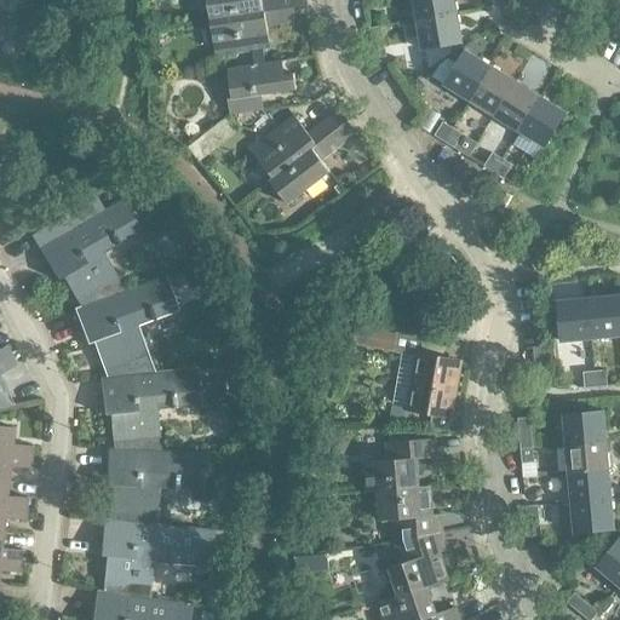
[(207,0),(210,18),(296,6),(308,4),(306,0),(267,0),(268,0),(262,1),(260,0),(207,0)]
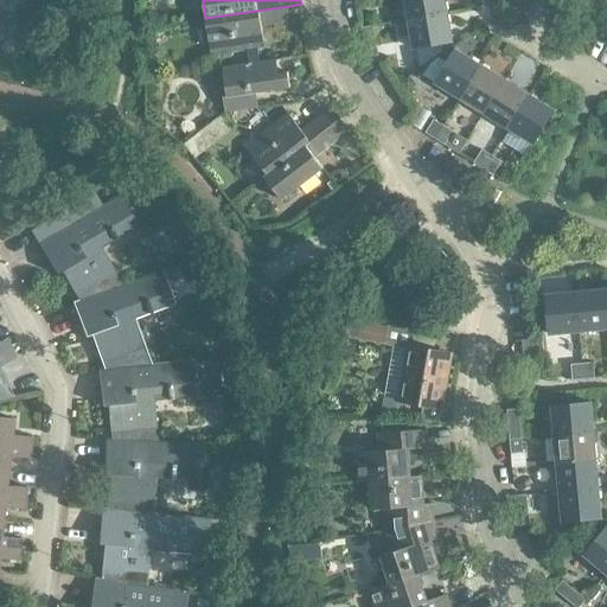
[(447,12),(445,0),(404,0),(408,18),(447,12)]
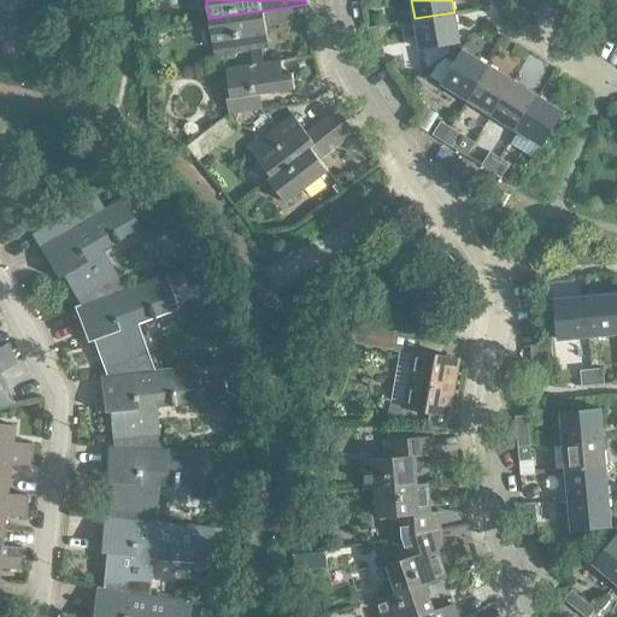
[(251,50),(251,57),(252,64),(265,62),(264,47),(270,47),(266,24),(295,21),(294,6),(209,18),(213,54),(251,50)]
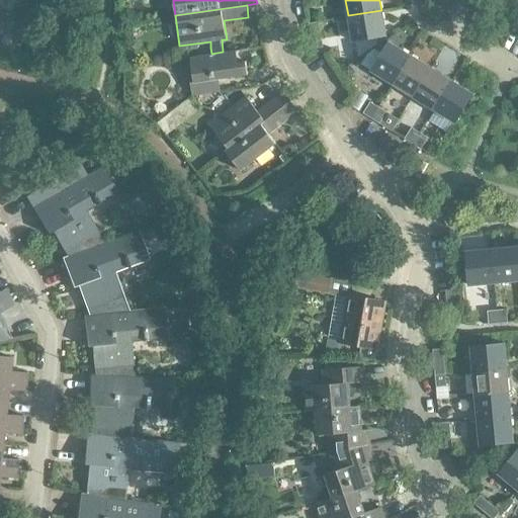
[(353,40),(385,34),(381,10),(348,15),(353,40)]
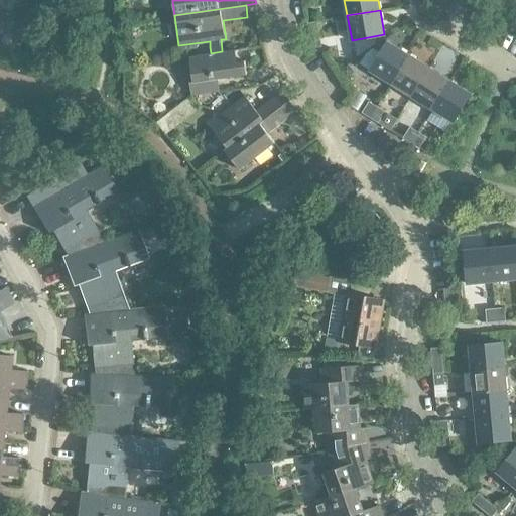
[(317,21),(306,23),(309,36),(319,34),(317,21)]
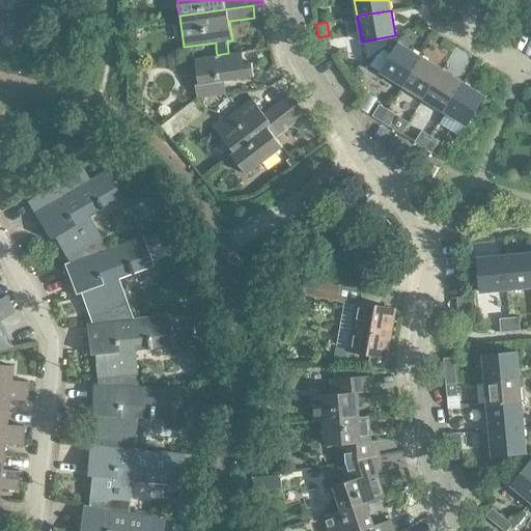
[(329,35),(318,37),(320,51),(331,49),(329,35)]
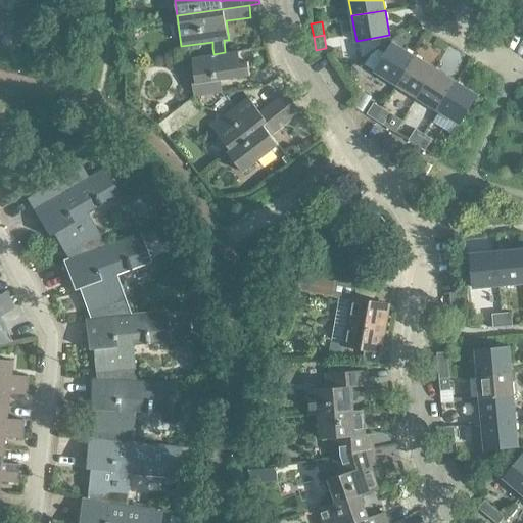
[(413,55),(391,41),(374,70),(395,84),(413,55)]
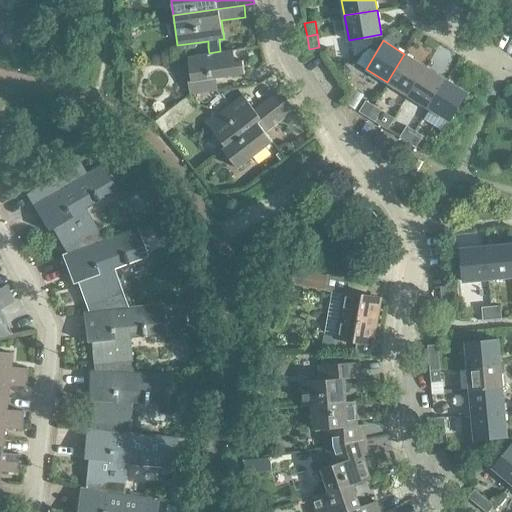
[(234,49),(220,51),(209,53),(187,56),(191,80),(188,80),(190,93),(219,89),(217,77),(245,73),(244,60),(235,61),(234,49)]
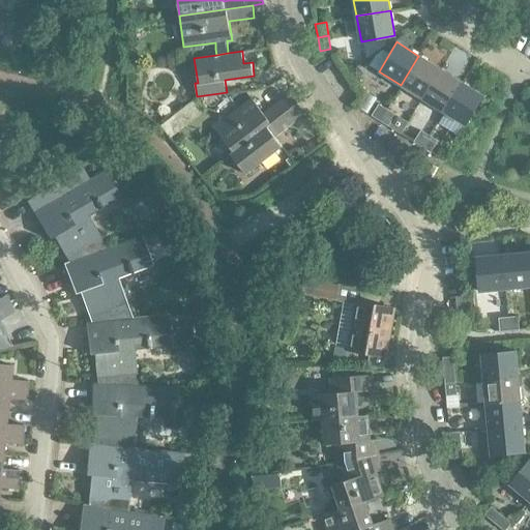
[(440,68),(418,56),(401,85),(421,98),(440,68)]
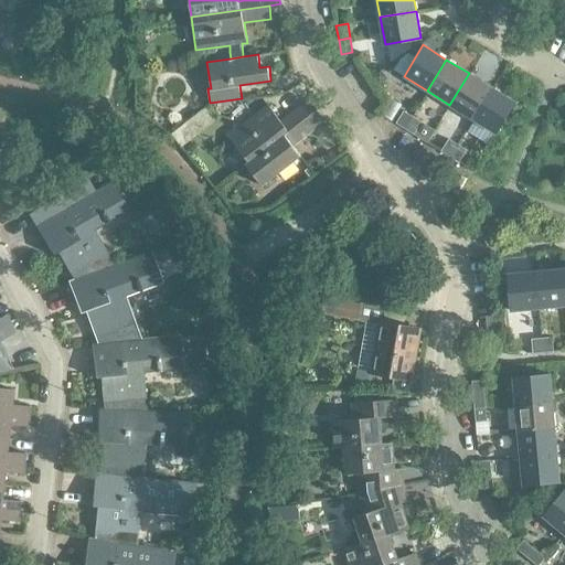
[(379,86),(387,80),(381,71),(372,77),(379,86)]
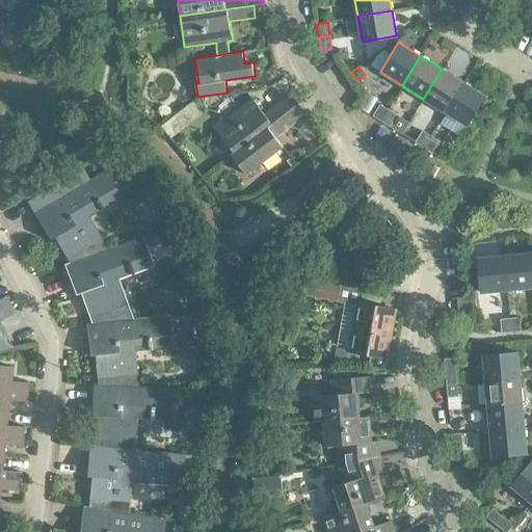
[(423,99),(445,111),(462,82),(442,69),(423,99)]
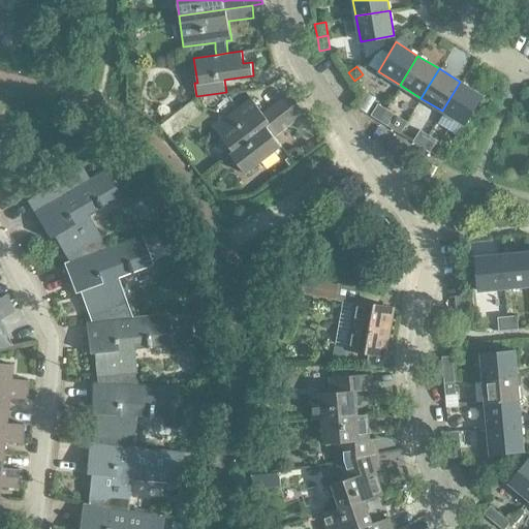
[(442,111),(464,125),(483,95),(460,82),(442,111)]
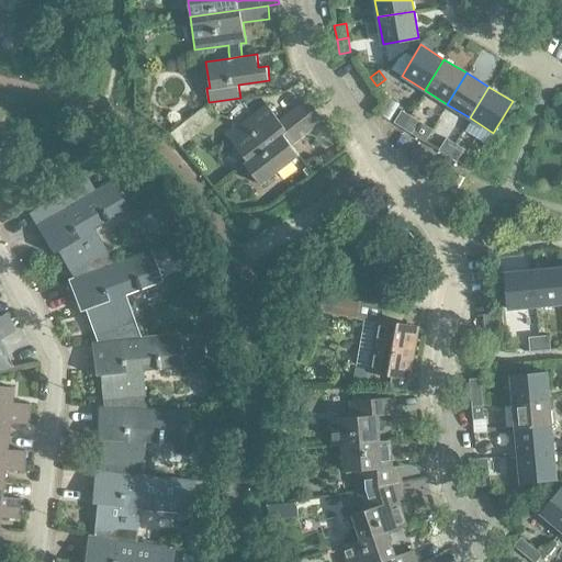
[(279,120),(266,103),(226,134),(247,160),(315,108),(308,98),(279,120)]
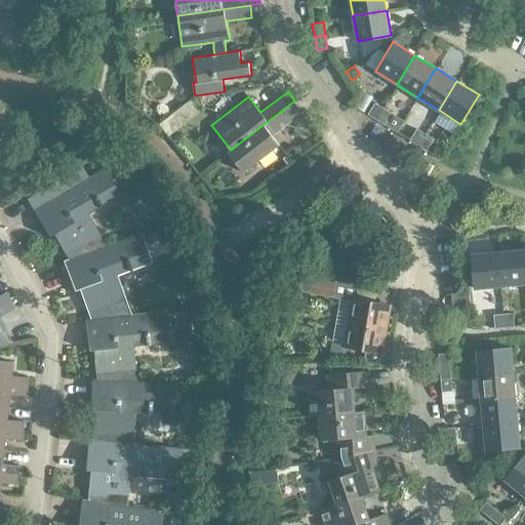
[(303,112),(294,101),(231,150),(228,152),(244,172),(280,144),(270,130),(280,122),(283,126),(303,112)]
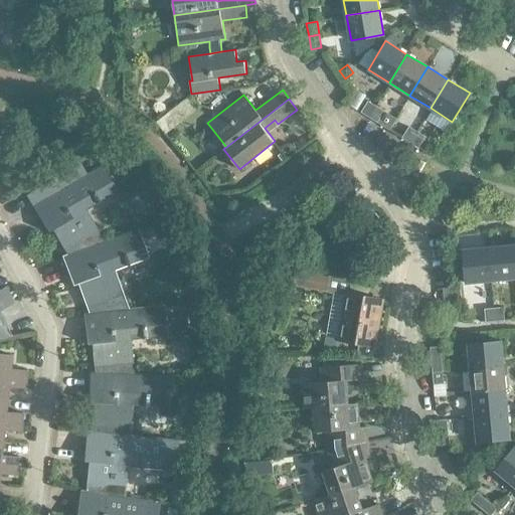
[(375,106),(367,101),(360,113),(368,118),(375,106)]
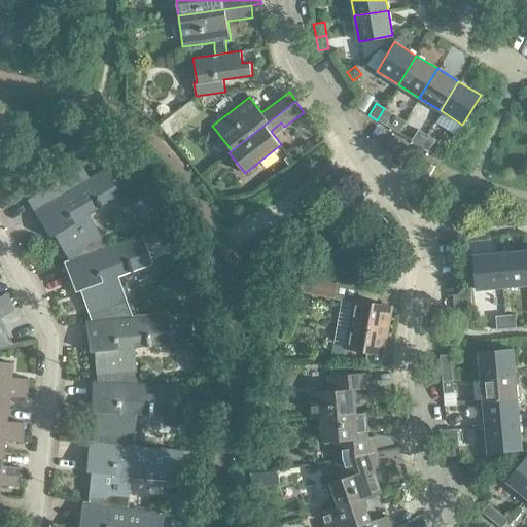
[(384,108),(377,120),(398,134),(406,121),(384,108)]
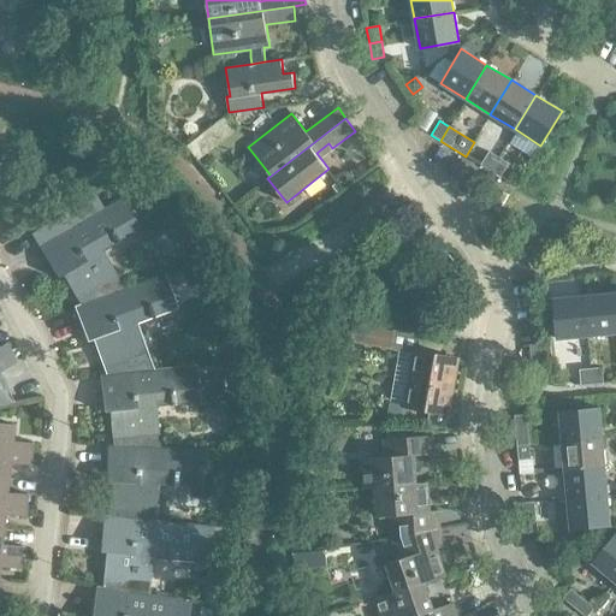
[(197,161),(206,155),(195,140),(187,146),(197,161)]
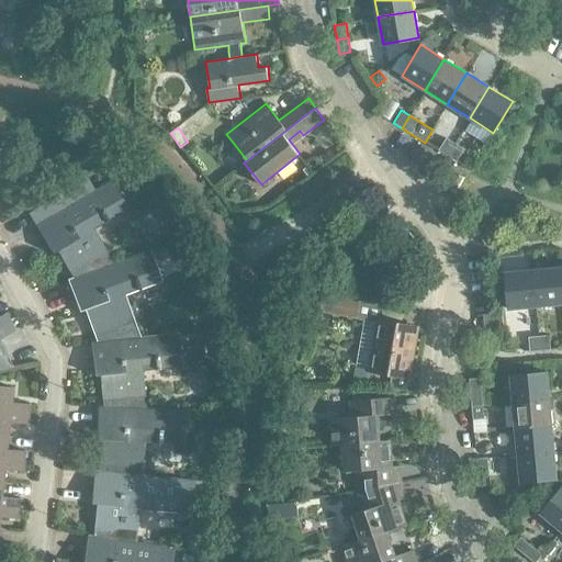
[(456,144),(446,138),(438,150),(447,156),(456,144)]
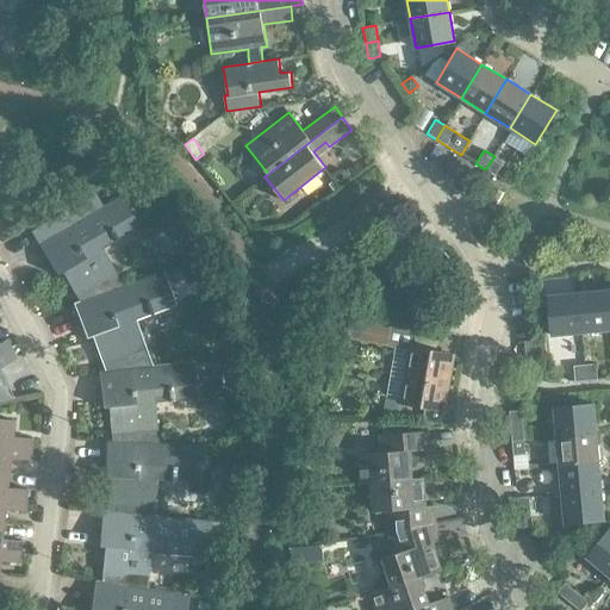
[(495,156),(485,169),(496,175),(504,162),(495,156)]
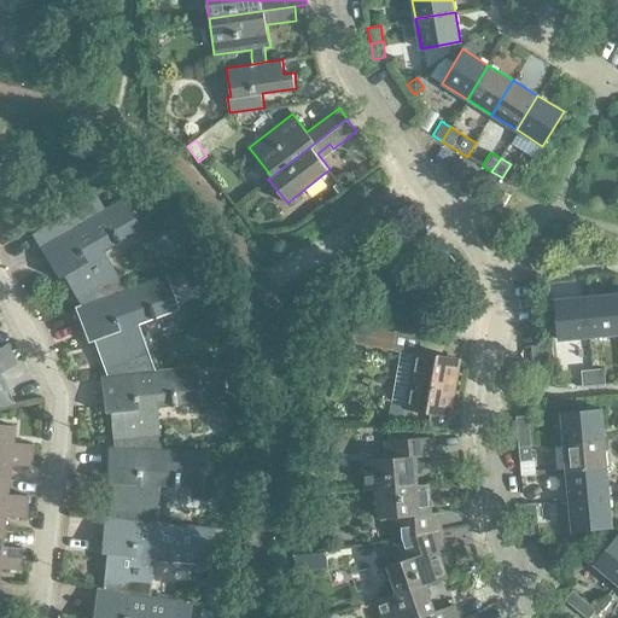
[(91,214),(83,202),(29,233),(56,278),(62,274),(80,304),(122,290),(100,251),(139,229),(120,197),(91,214)]
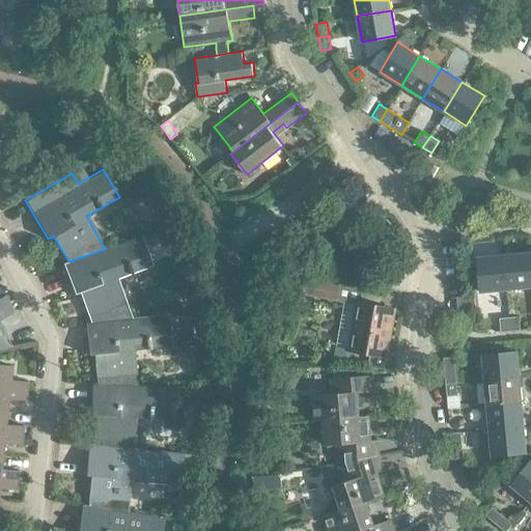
[(140,235),(105,249),(68,261),(62,263),(74,294),(79,291),(90,323),(131,318),(130,318),(115,279),(151,264),(140,235)]
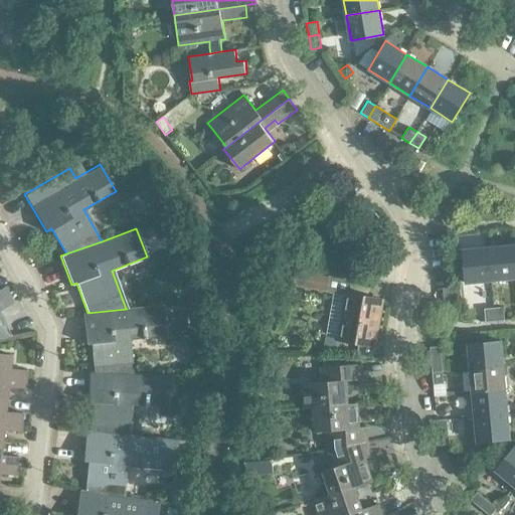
[(492,281),(514,278),(514,274),(512,245),(488,247),(492,281)]
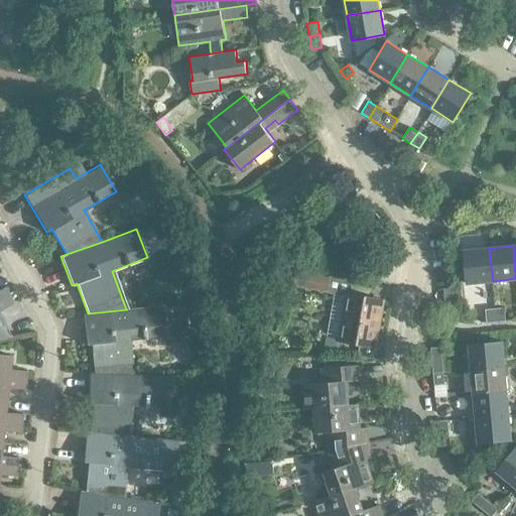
[(493,281),(489,248),(465,251),(468,283),(493,281)]
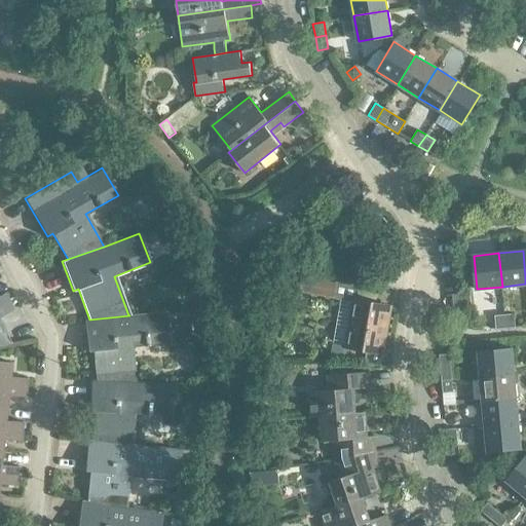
[(300,276),(299,277),(295,276),(293,287),(298,288),(297,291),(334,298),(337,284),(300,276)]
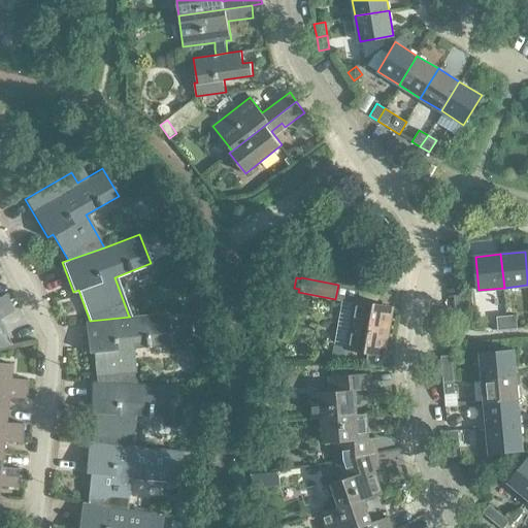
[(0,307),(9,302),(5,294),(0,297),(0,307)]
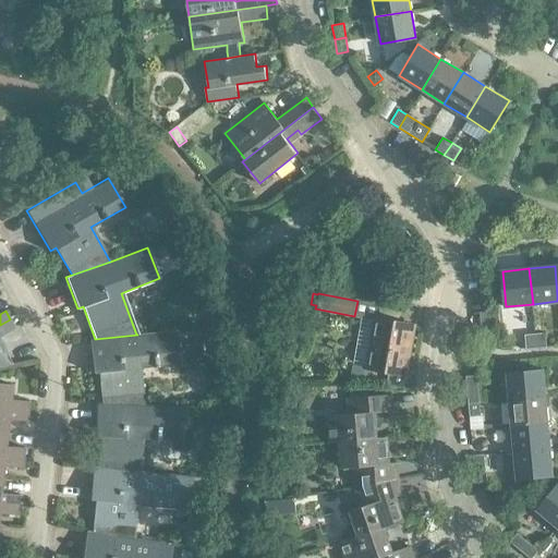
[(413,325),(377,318),(368,366),(404,373),(413,325)]
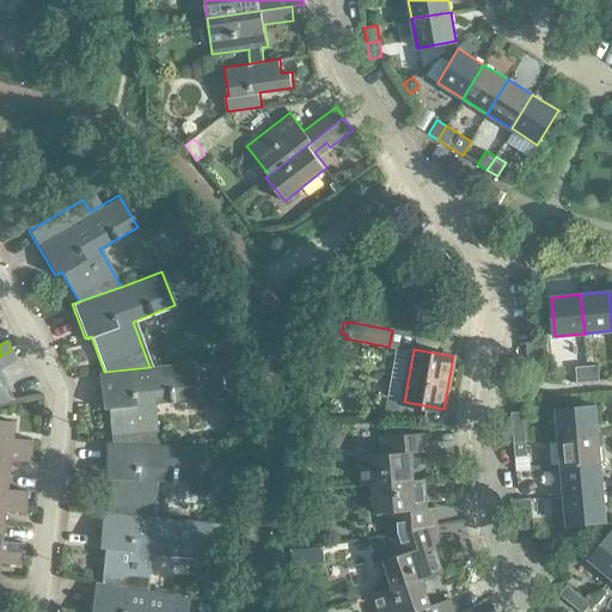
[(0,374),(0,367),(16,360),(11,350),(0,356),(0,386),(5,384),(0,374)]
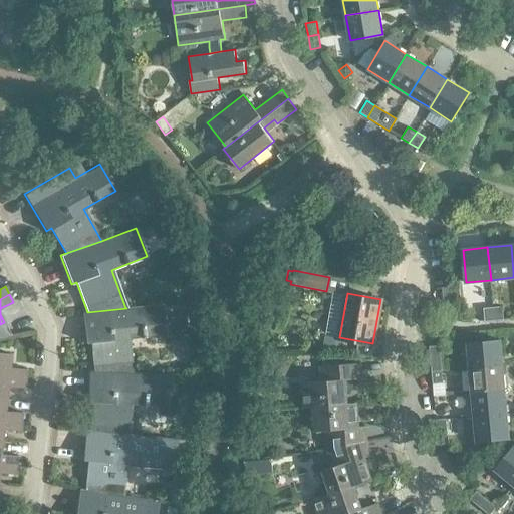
[(89,343),(92,371),(92,372),(131,373),(126,338),(164,334),(161,304),(125,308),(126,308),(87,312),(81,313),(84,343),(89,343)]
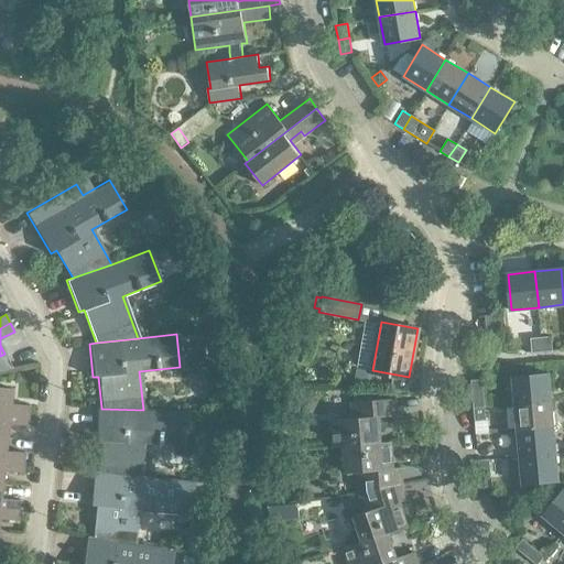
[(541,337),(542,353),(553,351),(551,336),(541,337)]
